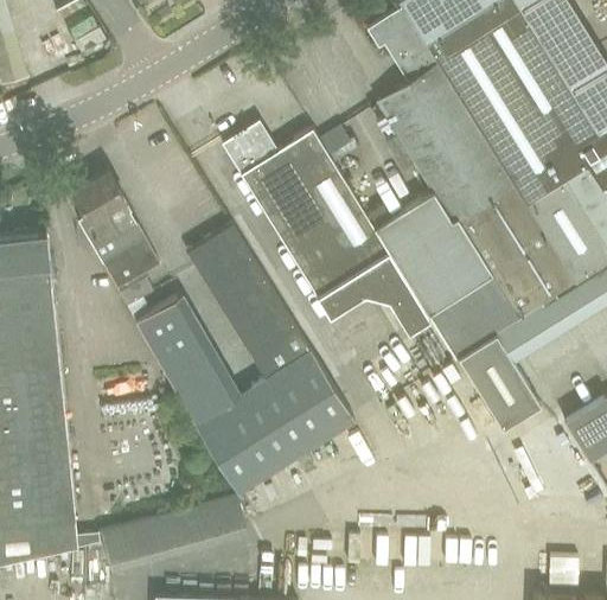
[(606,125),(596,132),(513,0),(396,0),(402,8),(403,8),(414,26),(423,42),(425,42),(526,204),(576,285),(606,266),(606,125)]
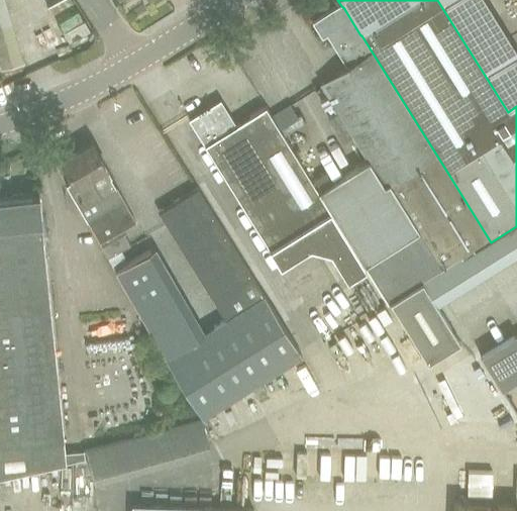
[(448,174),(362,35),(360,35),(352,22),(343,7),(342,7),(312,24),(321,40),(326,37),(347,71),(320,88),(369,166),(319,196),(352,250),(388,307),(420,287),(419,286),(442,273),(460,261),(460,262),(491,242),(448,174)]
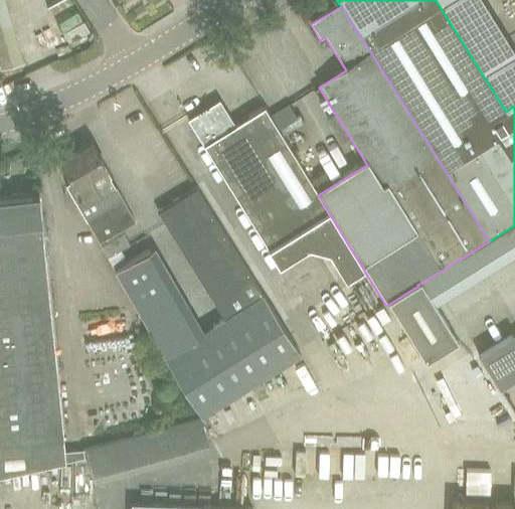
[(351,249),(318,195),(265,110),(235,129),(219,104),(188,123),(279,270),(308,251),(328,257),(332,262),(351,249)]
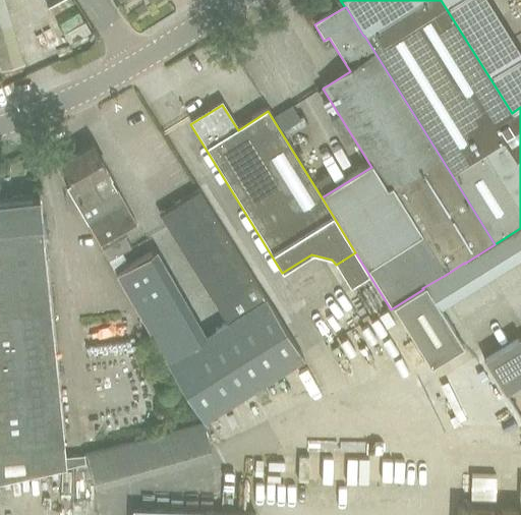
[(61,165),(73,186),(66,190),(108,265),(131,251),(124,239),(128,237),(125,234),(136,228),(117,193),(116,194),(104,173),(106,172),(92,147),(61,165)]
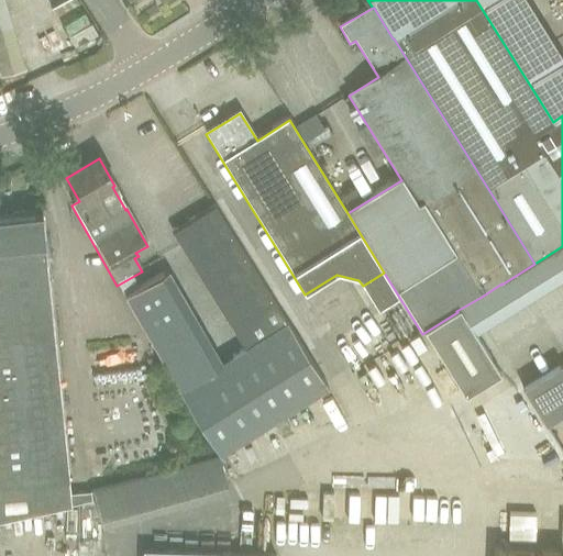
[(233,358),(274,425),(329,391),(216,208),(174,234),(246,351),(233,358)]
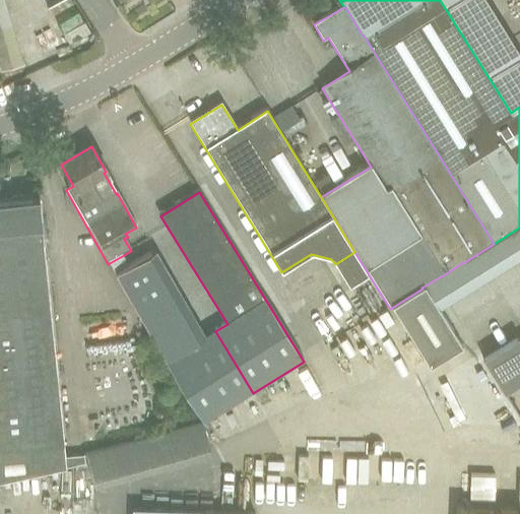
[(0,485),(67,469),(41,228),(42,228),(39,199),(0,202),(0,485)]
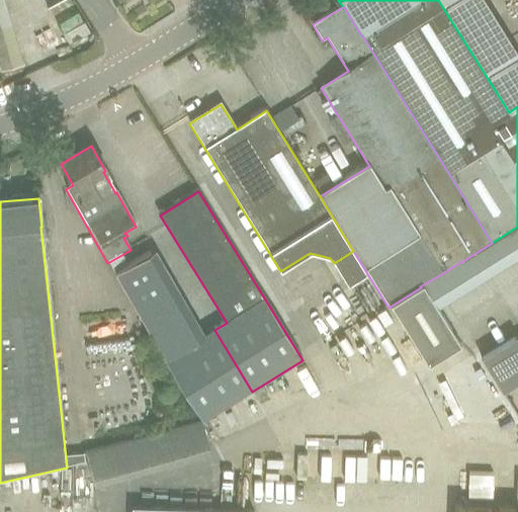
[(517,227),(492,243),(461,262),(462,264),(472,279),(477,286),(489,279),(489,280),(517,261),(517,227)]
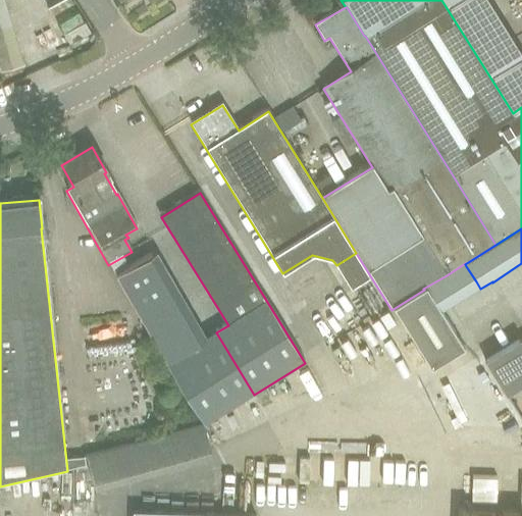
[(254,395),(216,332),(200,343),(152,257),(116,277),(166,364),(204,425),(254,395)]
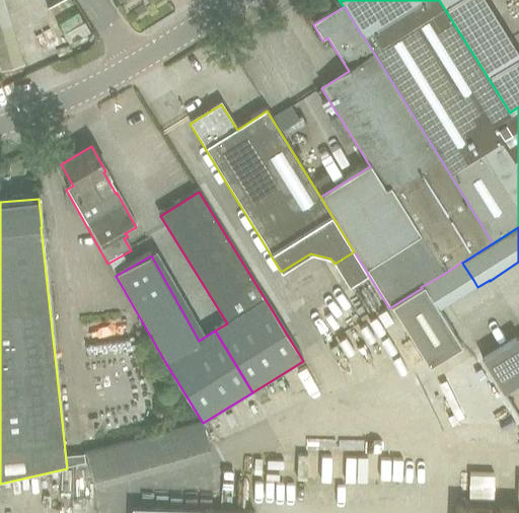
[(463,265),(448,275),(464,301),(479,292),(471,281),(473,280),(463,265)]
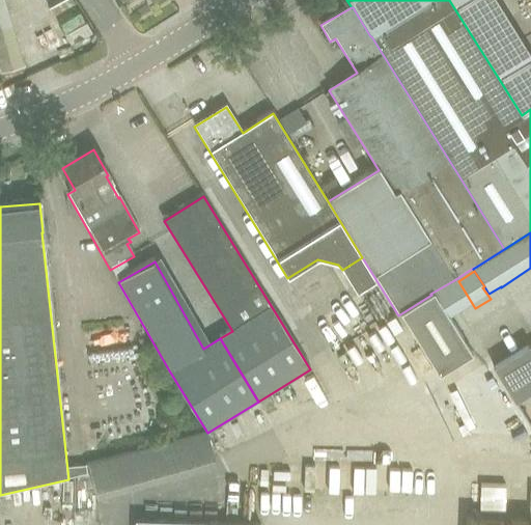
[(398,315),(399,316),(400,316),(439,378),(471,358),(431,295),(398,315)]
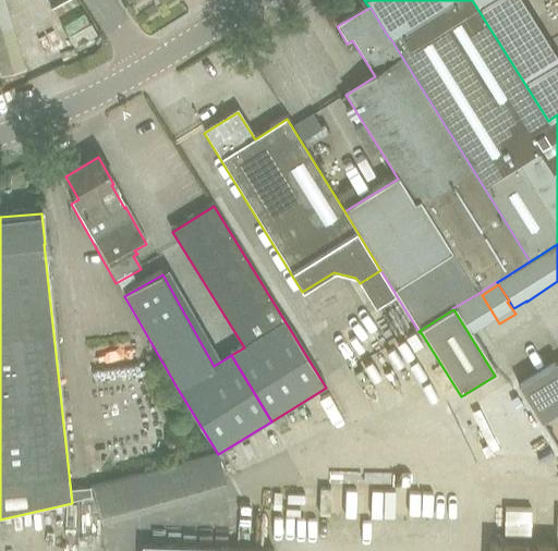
[(95,379),(119,376),(120,386),(146,382),(142,349),(92,355),(95,379)]
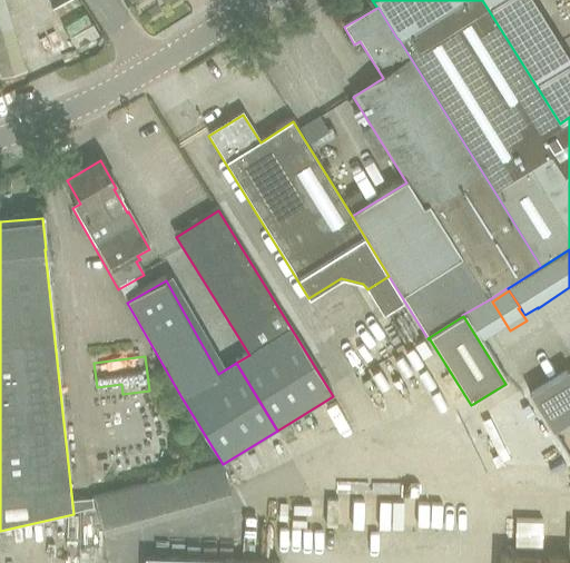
[(554,432),(569,422),(569,368),(530,393),(531,396),(554,432)]
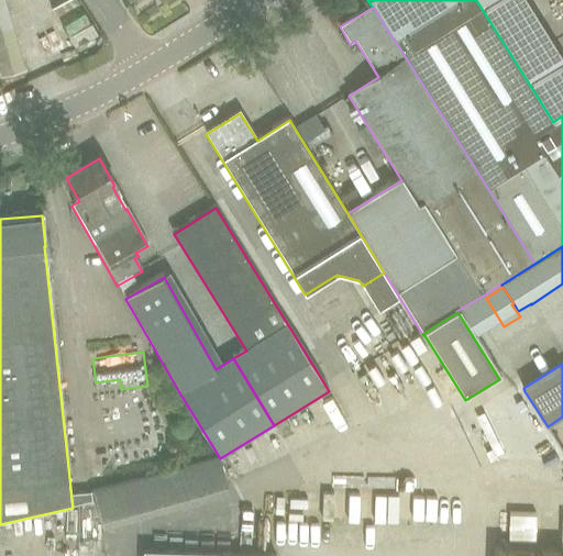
[(228,497),(223,477),(205,481),(209,501),(228,497)]
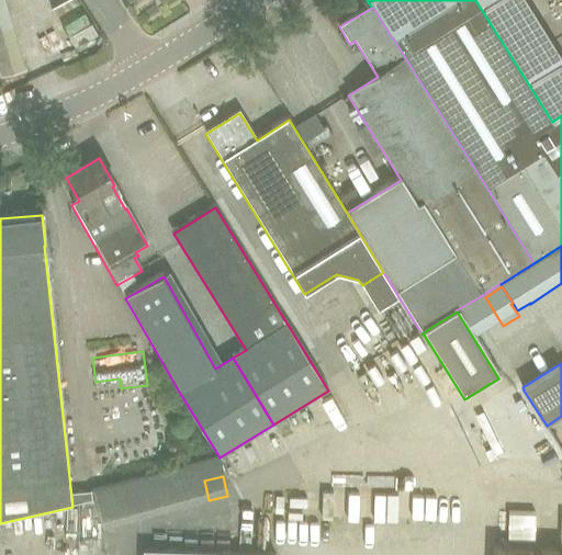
[(134,495),(99,495),(98,527),(133,528),(134,495)]
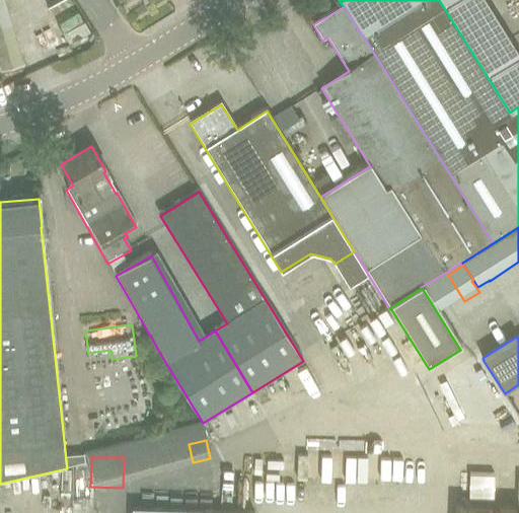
[(518,512),(518,480),(518,481),(517,511),(455,509),(455,512),(518,512)]
